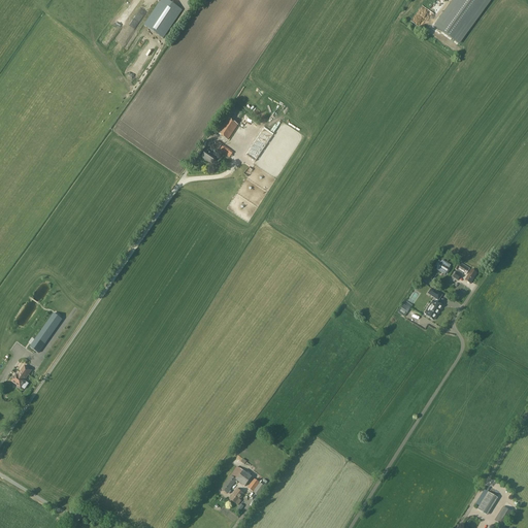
[(163,38),(182,10),(166,0),(161,0),(144,26),(163,38)]
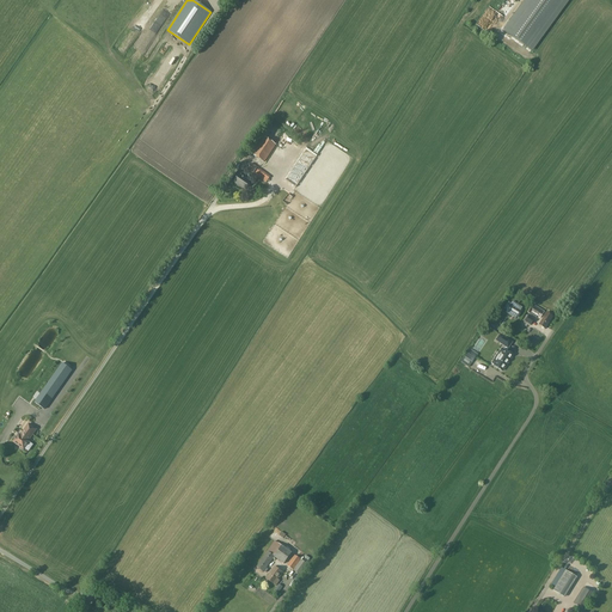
[(525,0),(503,31),(533,51),(570,0),(525,0)]
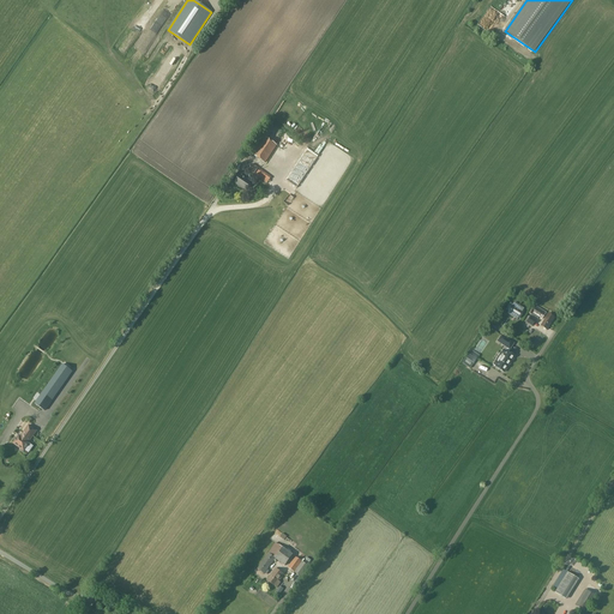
[(266,140),(256,155),(265,162),(271,154),(275,156),(274,157),(275,158),(270,166),(278,170),(286,160),(277,155),(278,152),(274,150),(276,146),(266,140)]
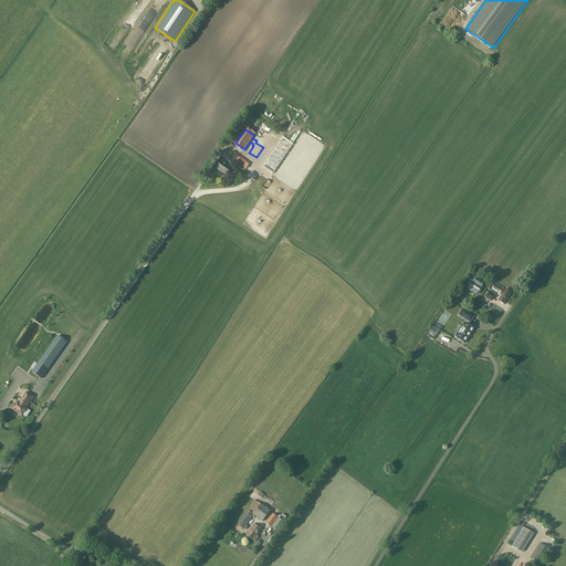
[(273,174),(285,156),(278,150),(265,168),(273,174)]
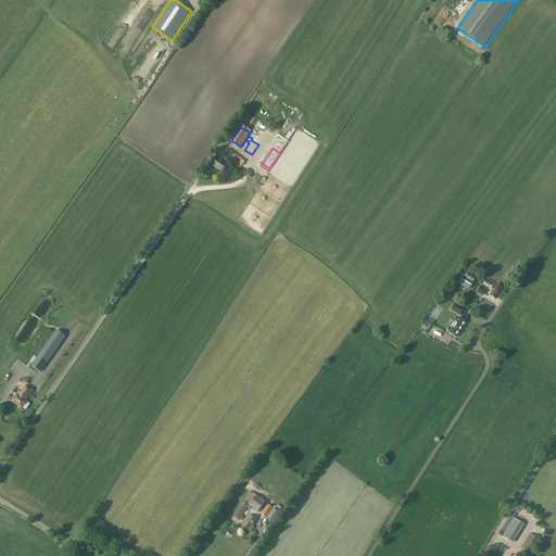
[(234,155),(231,159),(232,160),(241,166),(243,164),(245,161),(244,160),(235,153),(234,155)]
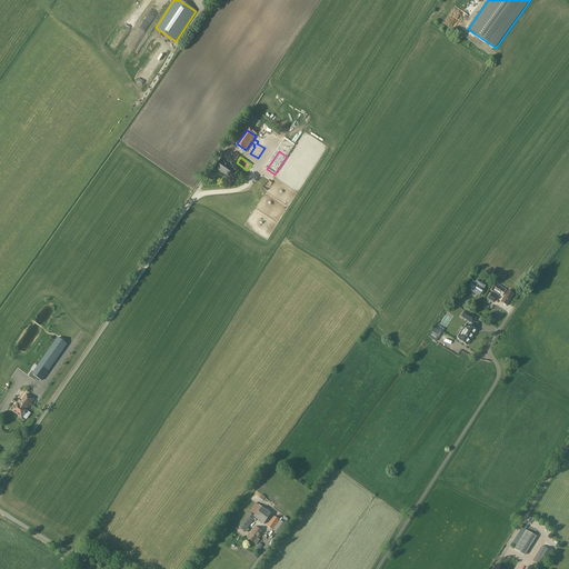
[(228,177),(232,169),(222,162),(217,170),(228,177)]
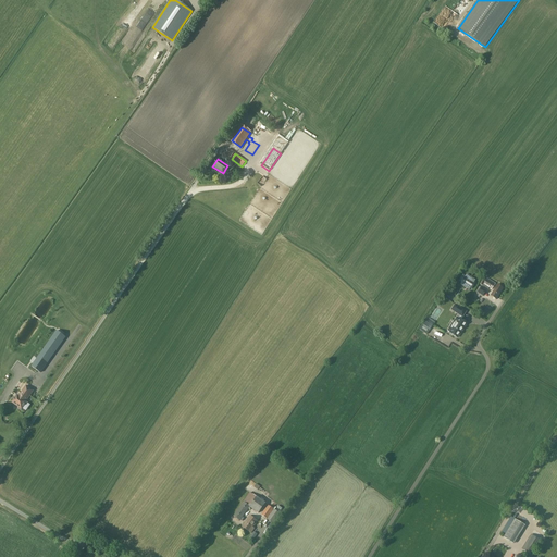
[(261,187),(267,181),(262,177),(257,184),(261,187)]
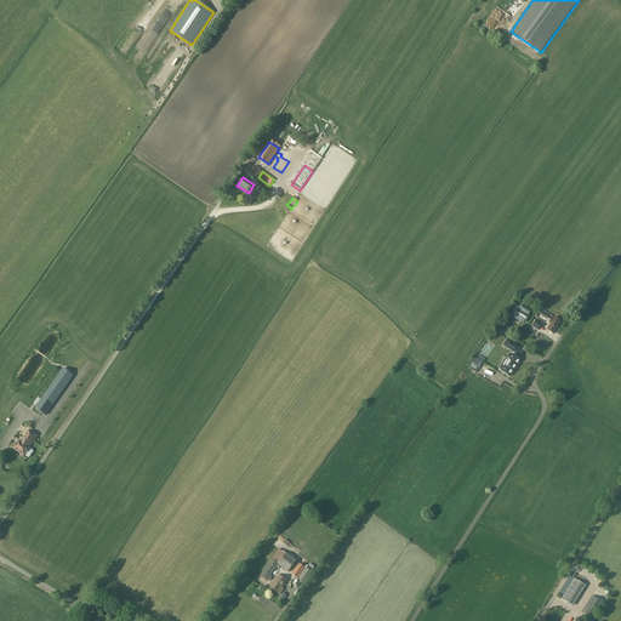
[(514,315),(513,318),(523,324),(524,322),(525,323),(530,315),(529,314),(530,312),(520,306),(519,308),(517,307),(512,314),(514,315)]
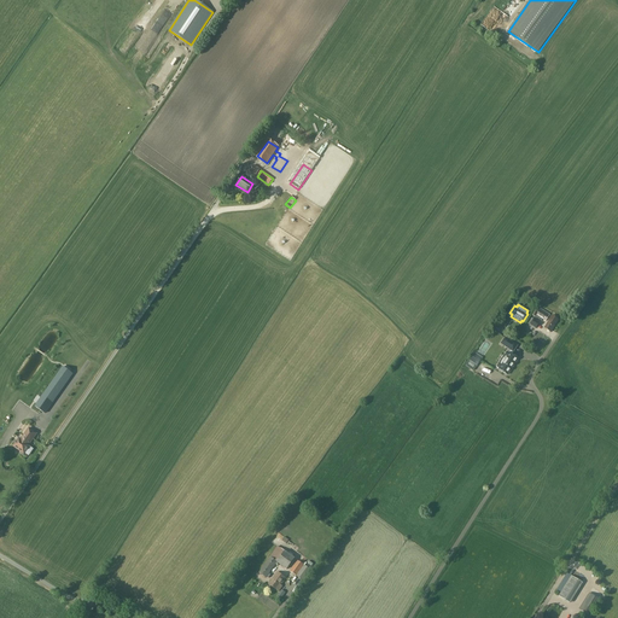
[(551,314),(541,308),(535,318),(542,321),(543,320),(546,321),(551,314)]
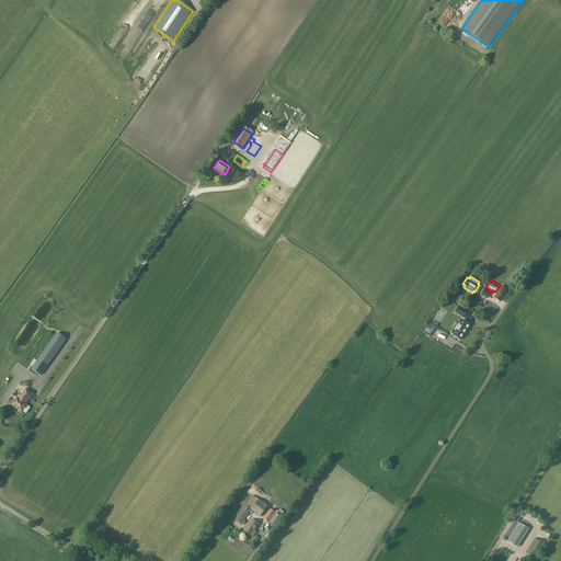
[(500,301),(506,290),(501,287),(494,298),(500,301)]
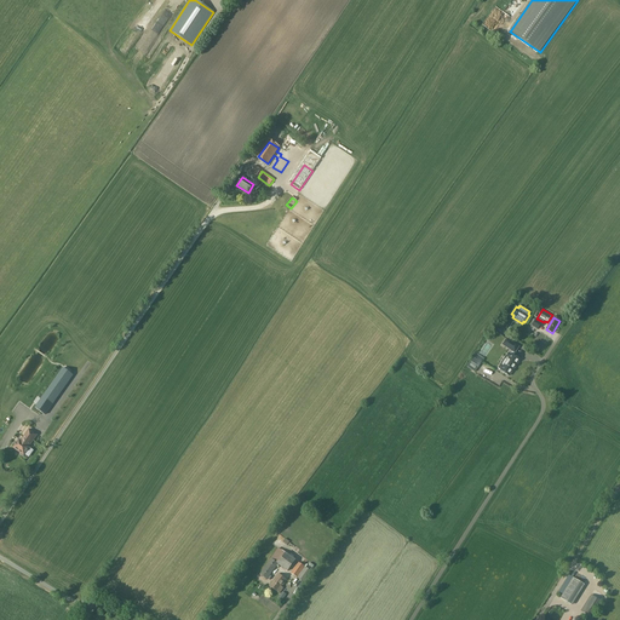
[(499,366),(498,368),(500,371),(499,371),(501,372),(505,374),(509,377),(510,377),(511,373),(512,373),(514,371),(521,360),(516,357),(517,356),(515,355),(520,346),(516,344),(506,338),(506,339),(501,345),(507,349),(512,352),(511,354),(509,352),(506,356),(505,356),(501,362),(499,366)]
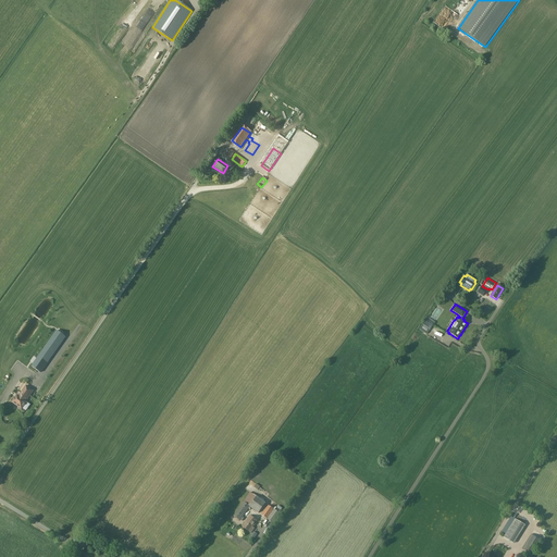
[(436,323),(442,312),(437,309),(431,320),(436,323)]
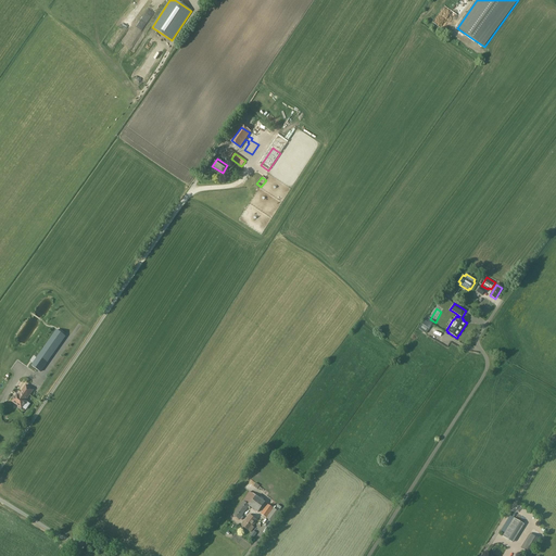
[(421,325),(418,329),(421,331),(422,331),(424,333),(425,333),(426,335),(429,330),(432,326),(433,324),(428,319),(426,318),(425,319),(422,324),(421,325)]
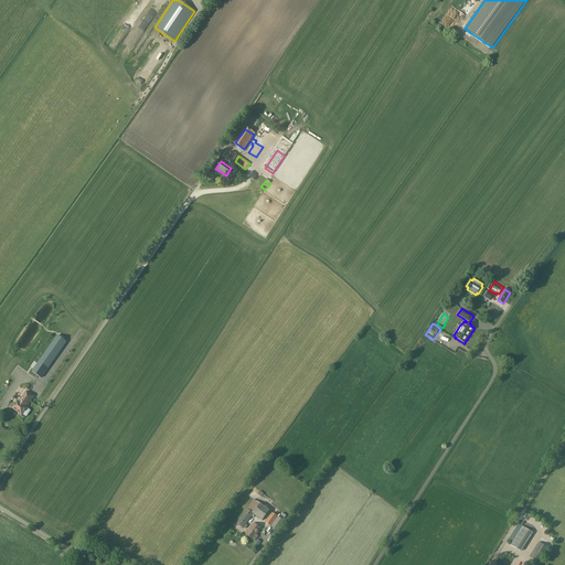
[(57,336),(32,372),(41,379),(66,342),(57,336)]
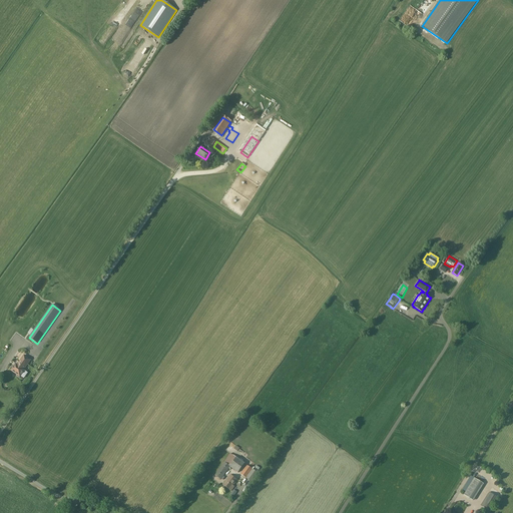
[(12,368),(10,371),(13,373),(17,376),(18,377),(20,378),(21,376),(23,373),(25,371),(24,370),(27,366),(28,365),(31,360),(29,359),(26,356),(24,355),(20,361),(19,361),(19,362),(17,365),(15,364),(14,366),(12,368)]
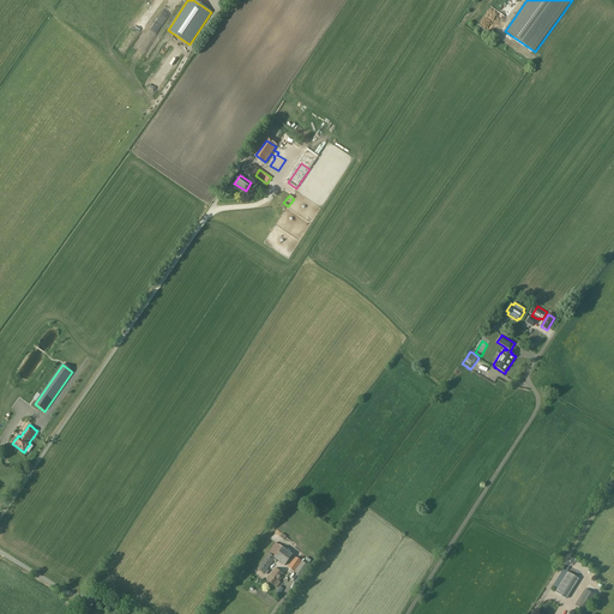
[(269,554),(258,569),(264,573),(275,559),(275,558),(284,565),(293,554),(283,547),(282,548),(276,543),(269,554)]
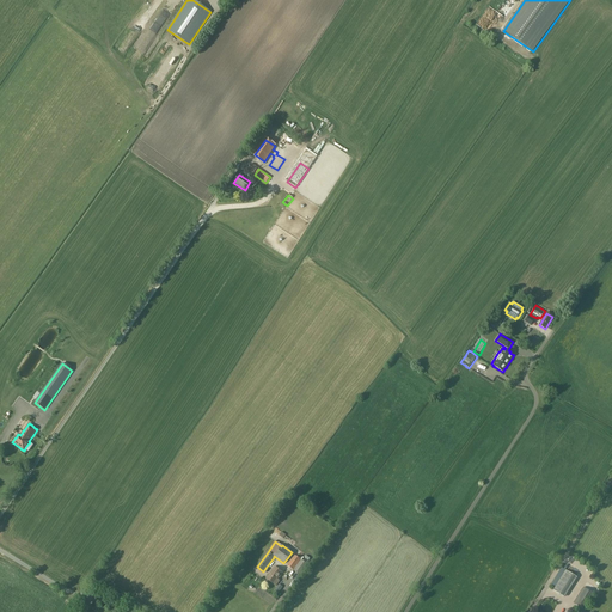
[(300,576),(308,565),(307,564),(294,556),(288,564),(287,565),(300,576)]
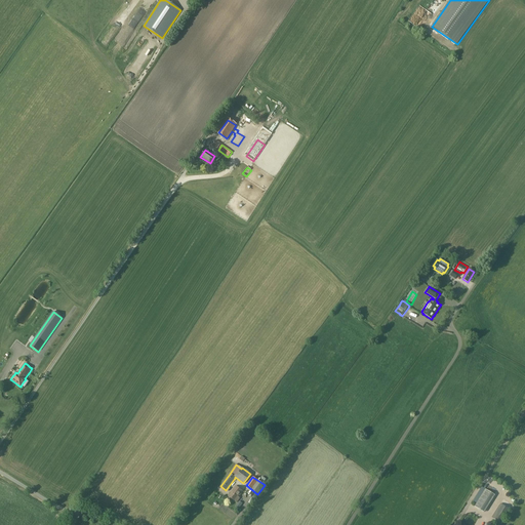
[(237,502),(240,498),(239,497),(243,491),(235,486),(228,495),(237,502)]
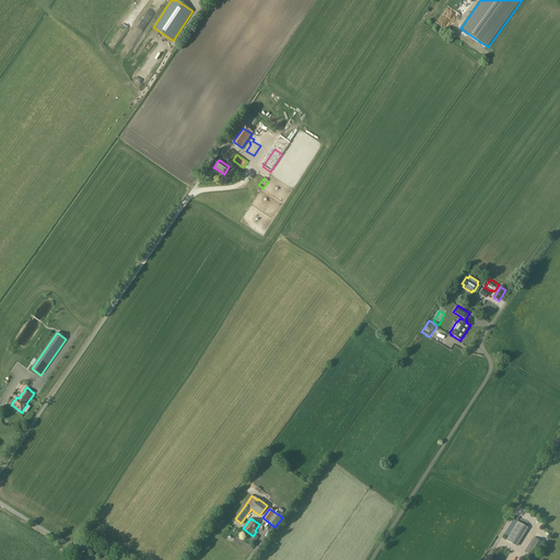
[(515,546),(527,527),(518,522),(511,534),(509,533),(505,538),(508,539),(506,540),(515,546)]
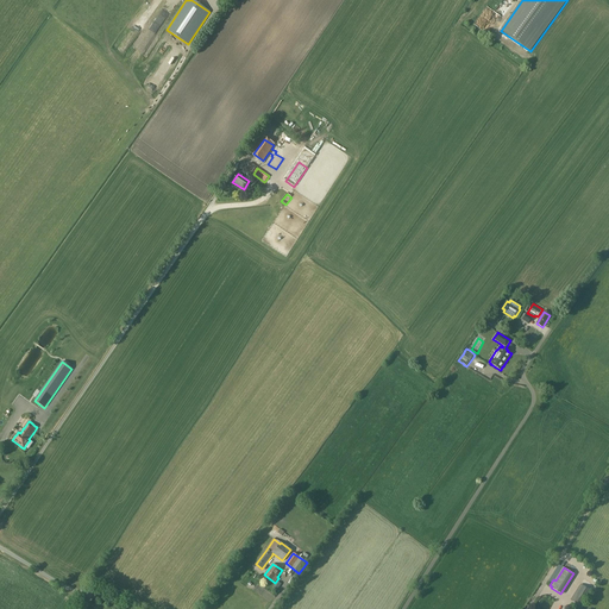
[(582,608),(592,592),(581,584),(571,601),(582,608)]
